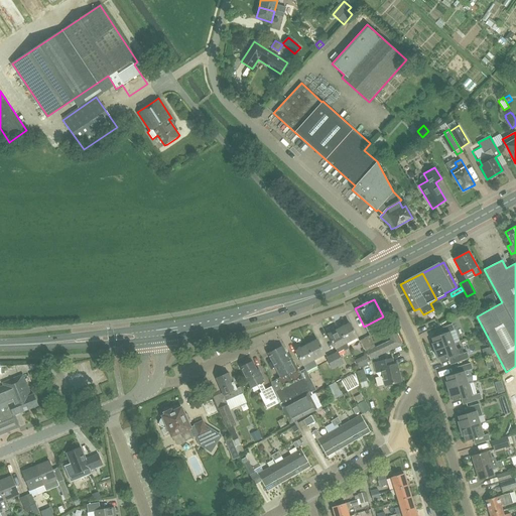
[(339,329),(346,344),(357,338),(350,323),(339,329)]
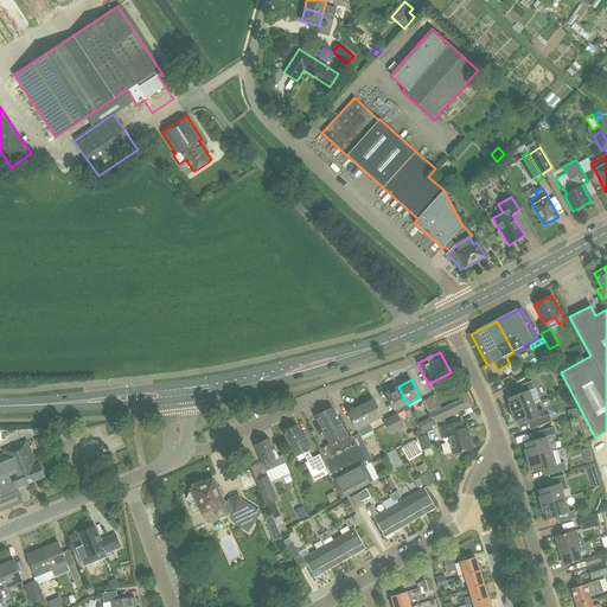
[(510,404),(509,404),(511,413),(540,403),(541,402),(536,388),(535,389),(531,382),(518,387),(521,394),(509,398),(510,404)]
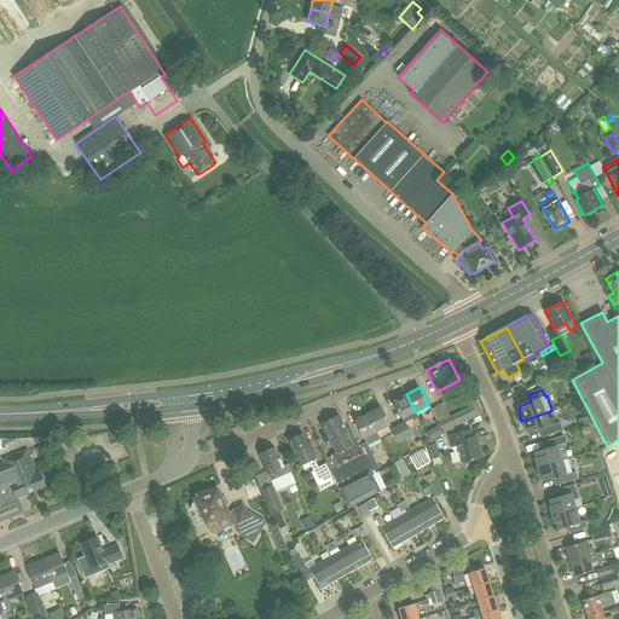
[(393,400),(404,422),(405,423),(412,420),(412,421),(418,418),(415,412),(406,394),(393,400)]
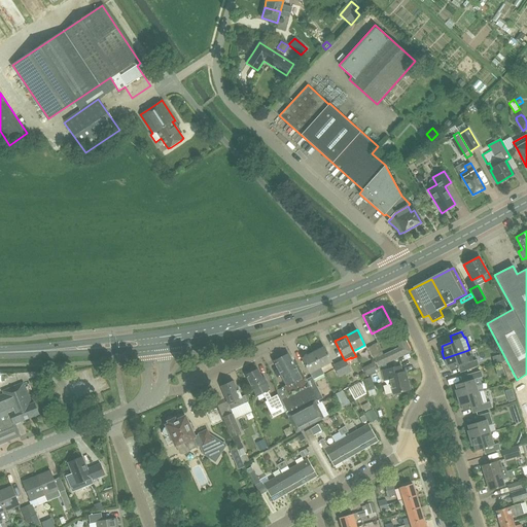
[(371,346),(377,357),(383,354),(377,343),(371,346)]
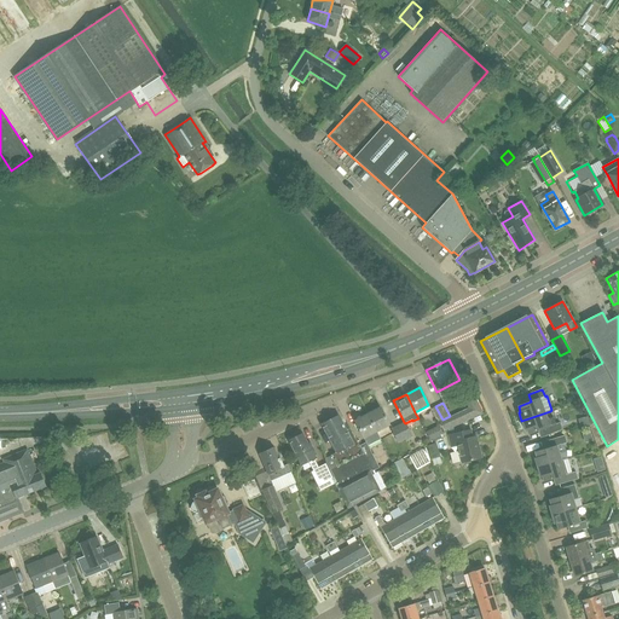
[(435,406),(431,409),(438,423),(439,422),(443,420),(435,406)]
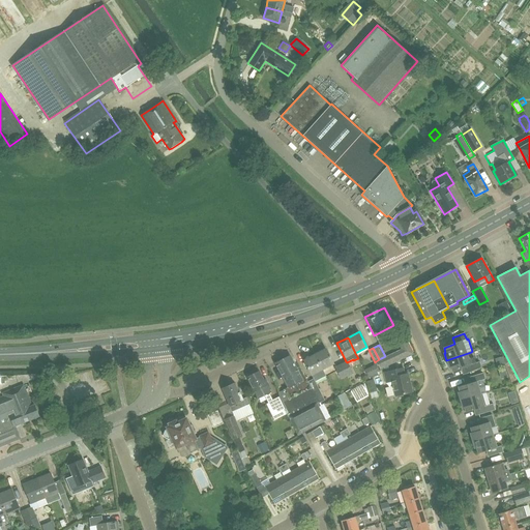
[(326,349),(315,354),(322,370),(333,364),(326,349)]
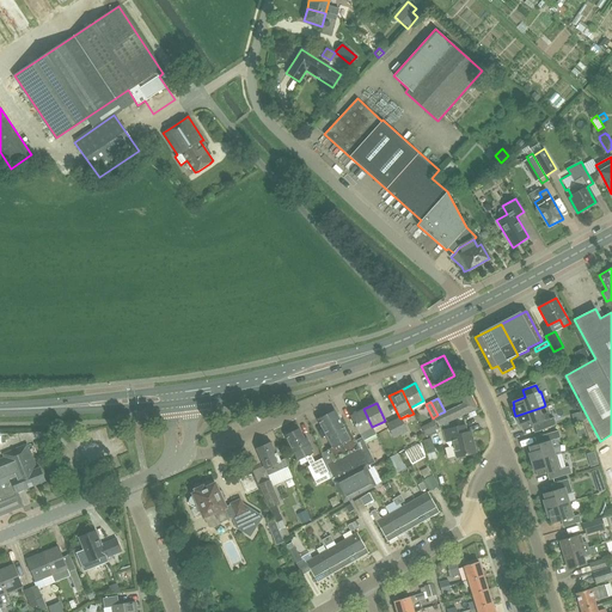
[(544,407),(515,416),(519,426),(521,424),(524,430),(536,426),(538,432),(557,426),(554,418),(549,420),(544,407)]
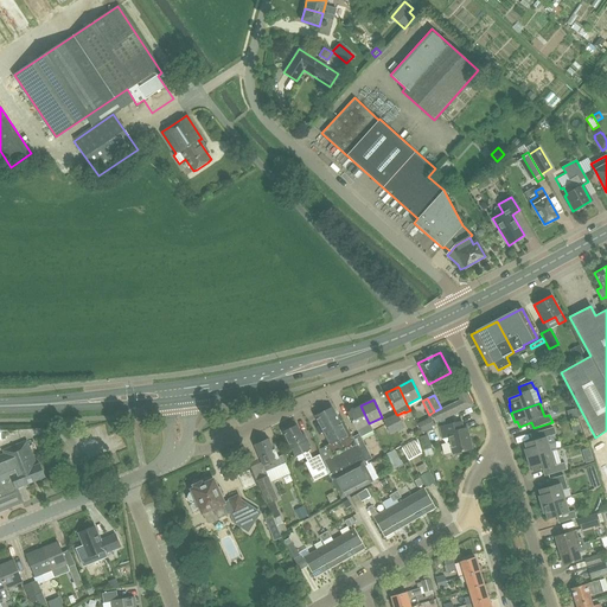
[(369,423),(360,406),(347,413),(357,430),(369,423)]
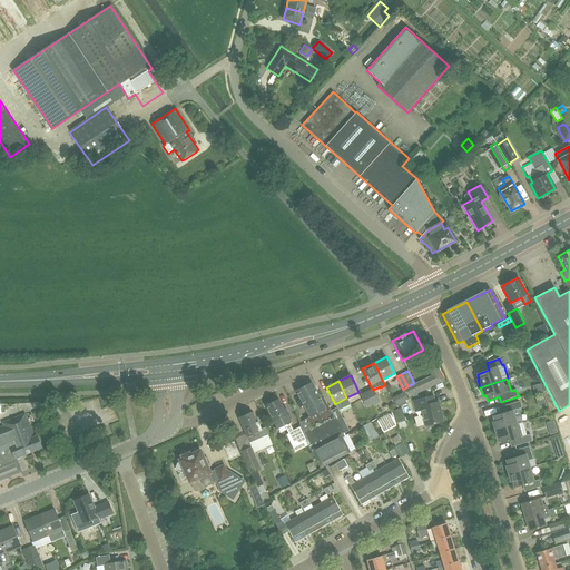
[(408,386),(404,389),(409,397),(421,391),(416,382),(414,383),(408,386)]
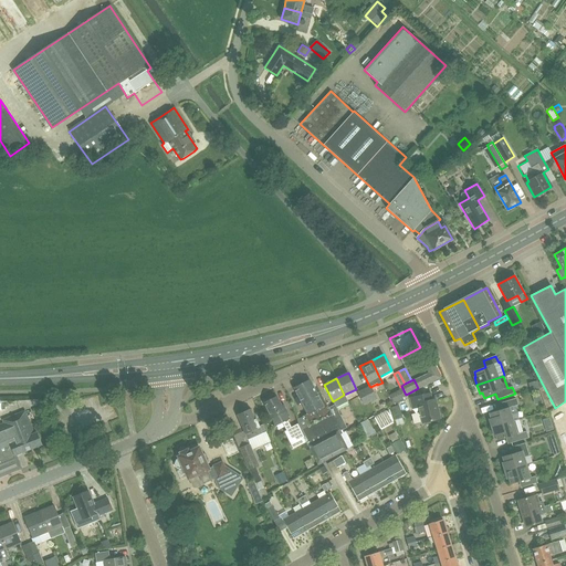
[(310,380),(294,388),(302,405),(307,413),(303,416),(303,417),(296,420),(299,423),(301,430),(302,429),(307,441),(306,442),(306,443),(310,450),(339,433),(328,408),(326,405),(320,391),(316,394),(310,380)]
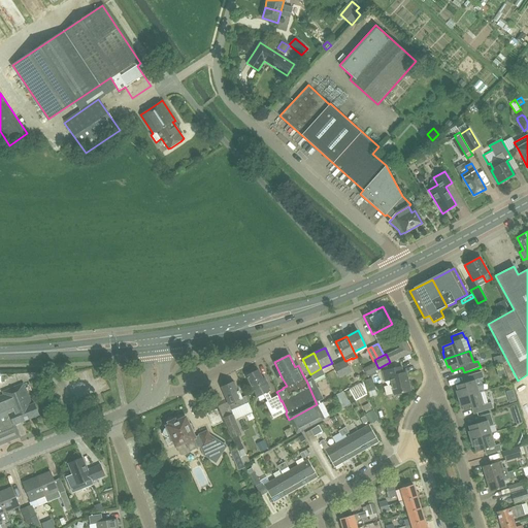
[(344,360),(339,363),(345,374),(351,371),(345,361),(344,360)]
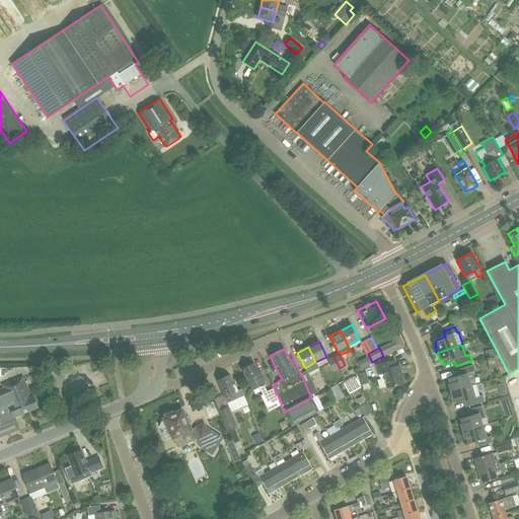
[(334,357),(328,360),(334,371),(340,368),(334,357)]
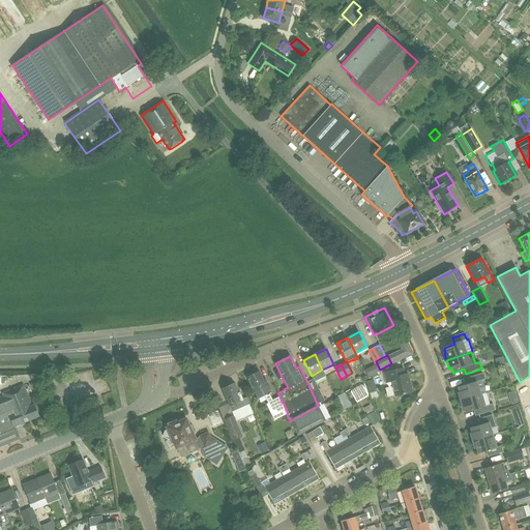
[(383,373),(385,382),(392,381),(395,396),(412,392),(408,374),(405,375),(403,367),(383,373)]
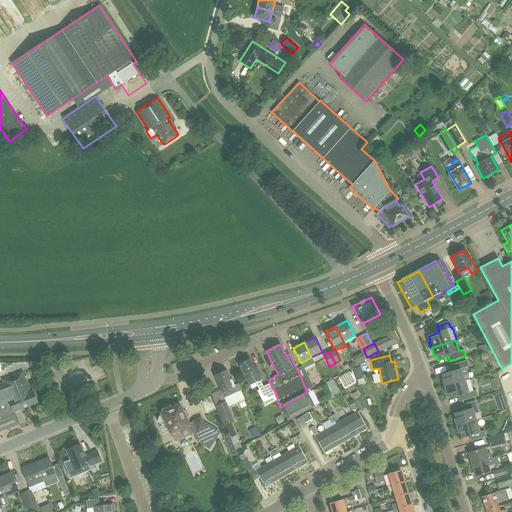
[(239,365),(246,380),(249,385),(262,379),(259,373),(260,372),(257,366),(255,367),(251,359),(239,365)]
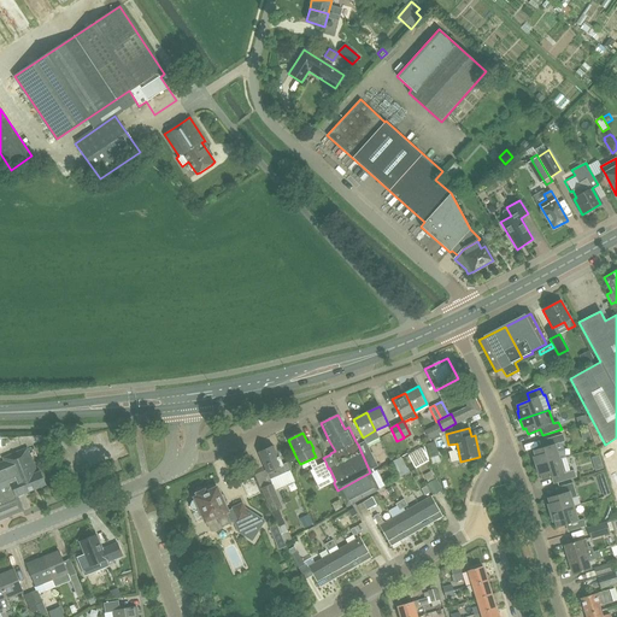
[(559,459),(556,445),(565,441),(563,434),(544,440),(546,447),(534,451),(535,457),(533,458),(536,466),(547,463),(559,459)]
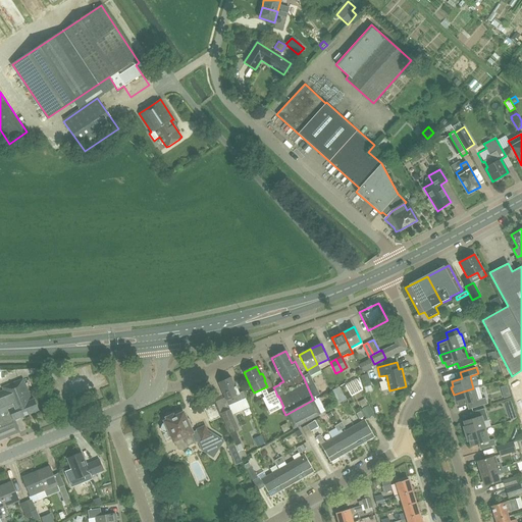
[(308,373),(303,376),(313,400),(318,397),(320,396),(308,373)]
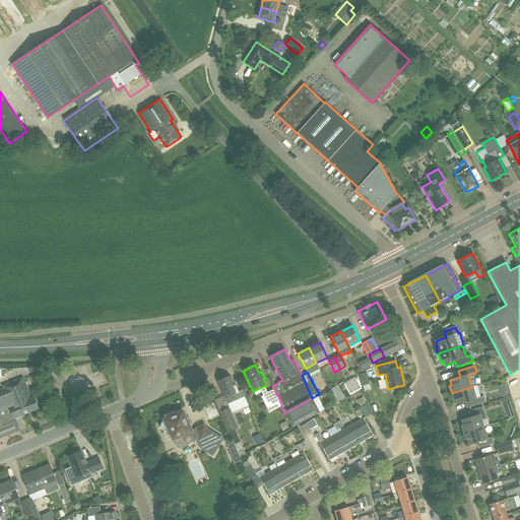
[(359,374),(363,386),(370,384),(367,372),(359,374)]
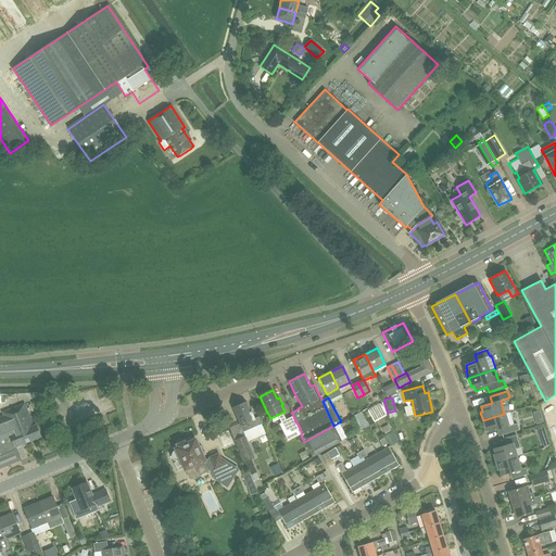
[(243,431),(261,424),(257,417),(255,418),(252,412),(250,412),(247,403),(234,408),(239,424),(243,431)]
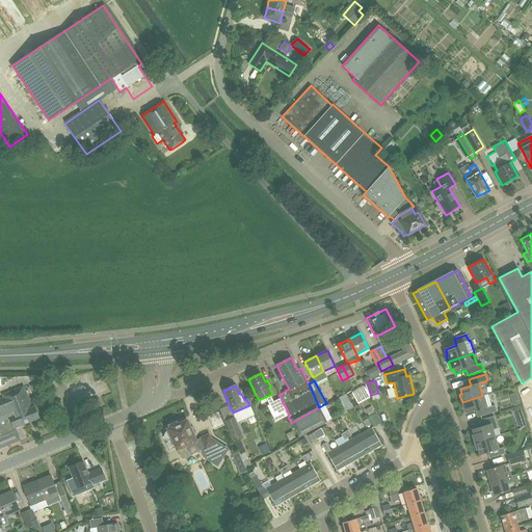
[(15,410),(7,413),(10,421),(14,427),(14,428),(40,418),(34,406),(32,407),(25,390),(15,394),(21,410),(16,413),(15,410)]
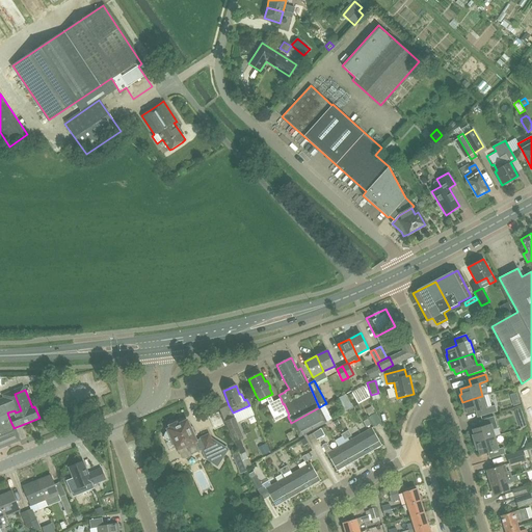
[(345,393),(337,398),(344,411),(352,407),(350,403),(345,393)]
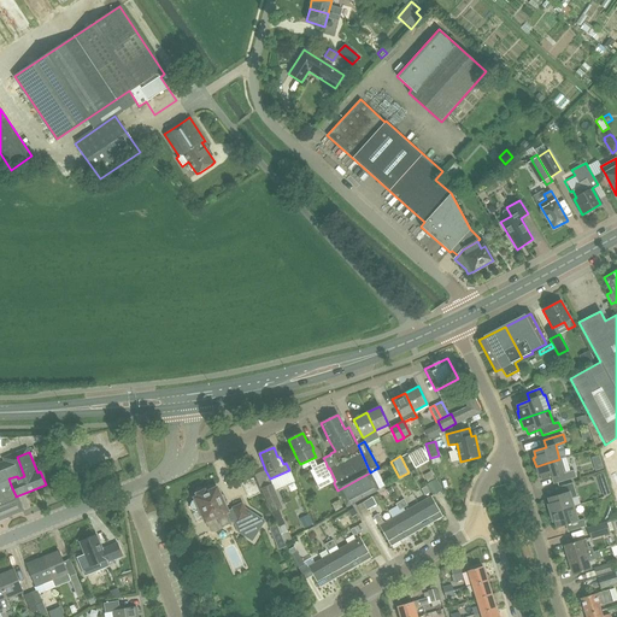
[(17,457),(0,463),(0,518),(22,511),(18,500),(17,500),(15,497),(16,495),(12,488),(9,479),(17,476),(18,479),(24,476),(17,457)]
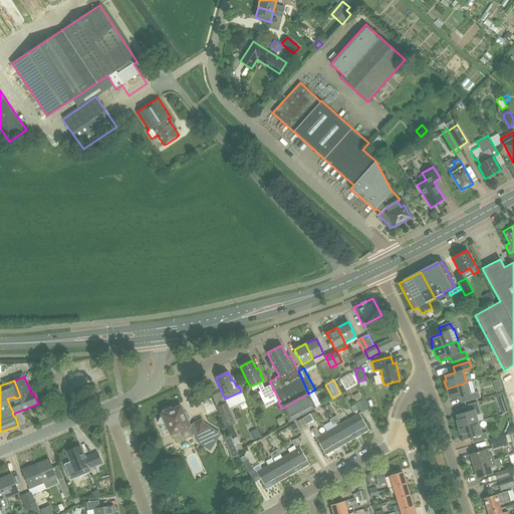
[(478,392),(475,393),(471,380),(466,382),(456,386),(447,389),(449,396),(451,396),(452,400),(463,397),(465,403),(480,398),(478,392)]
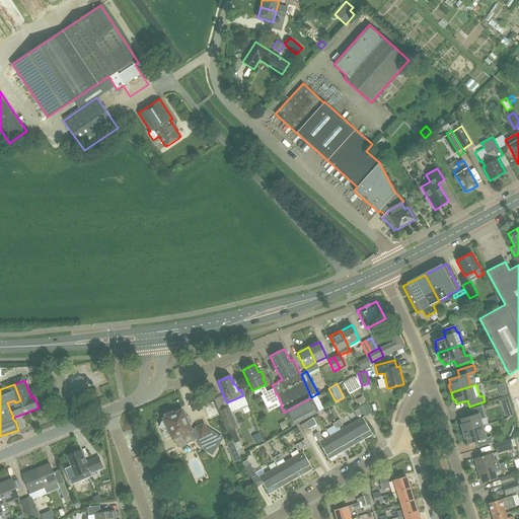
[(316,394),(311,397),(284,413),(292,427),(323,409),(316,394)]
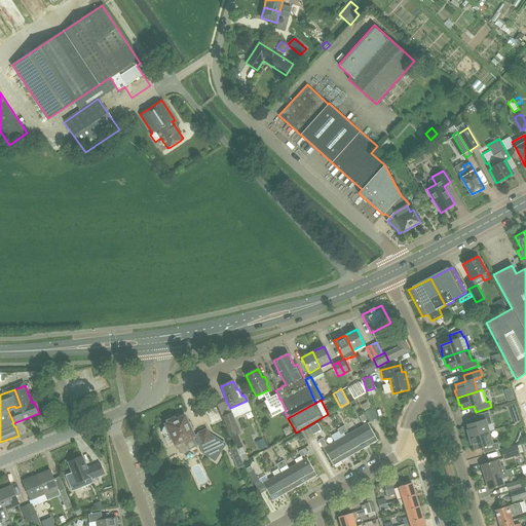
[(361,405),(365,411),(370,408),(367,402),(361,405)]
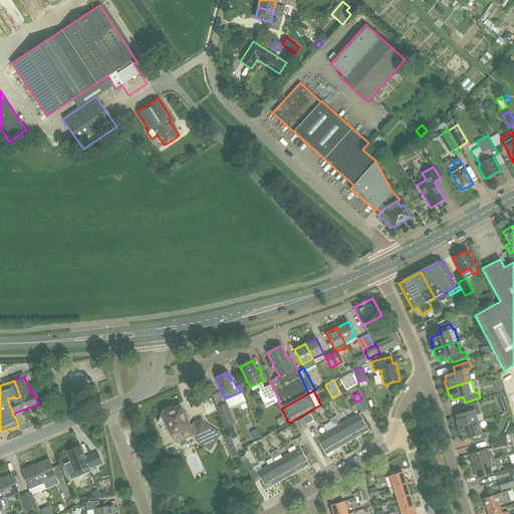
[(368,408),(362,399),(354,403),(360,413),(368,408)]
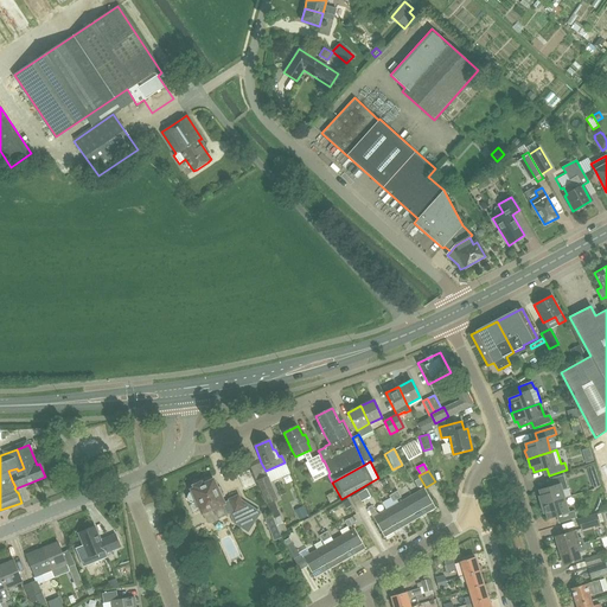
[(272,516),(273,519),(280,516),(278,512),(273,502),(278,499),(269,483),(267,475),(256,480),(272,516)]
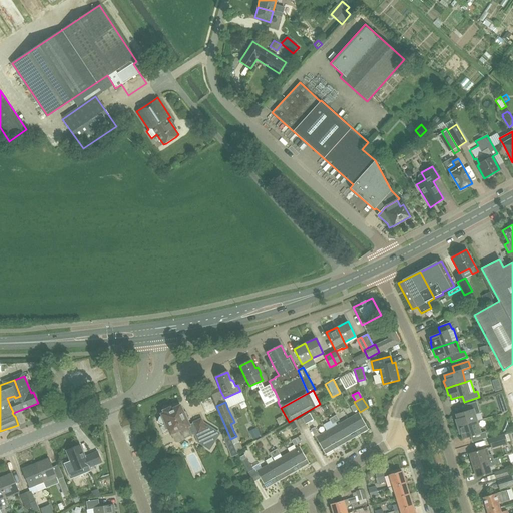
[(477,421),(475,414),(480,413),(476,402),(464,405),(466,411),(456,415),(457,419),(455,420),(458,427),(477,421)]
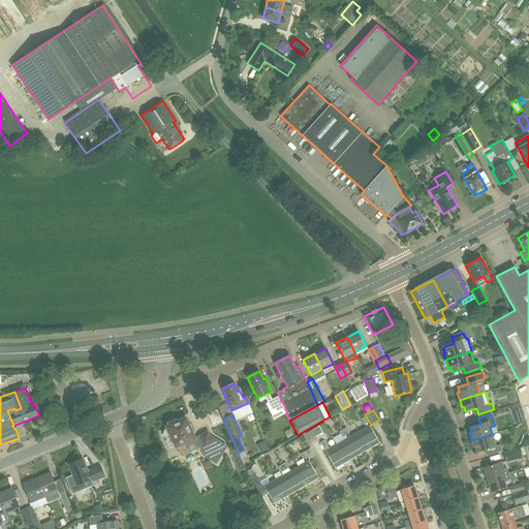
[(164,429),(163,433),(164,437),(168,438),(173,437),(180,454),(183,455),(188,453),(199,447),(204,456),(216,464),(227,446),(210,435),(208,432),(199,435),(199,437),(194,439),(191,432),(193,432),(190,425),(188,425),(185,419),(177,423),(176,419),(168,424),(169,427),(164,429)]
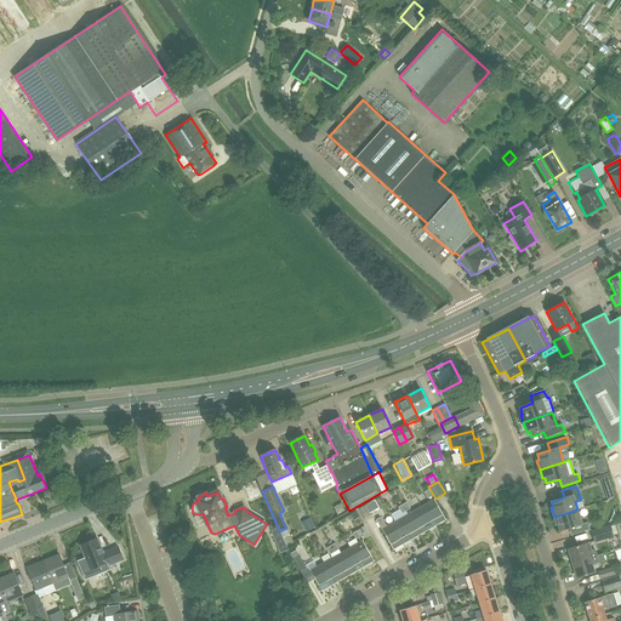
[(379,508),(374,500),(365,505),(370,513),(379,508)]
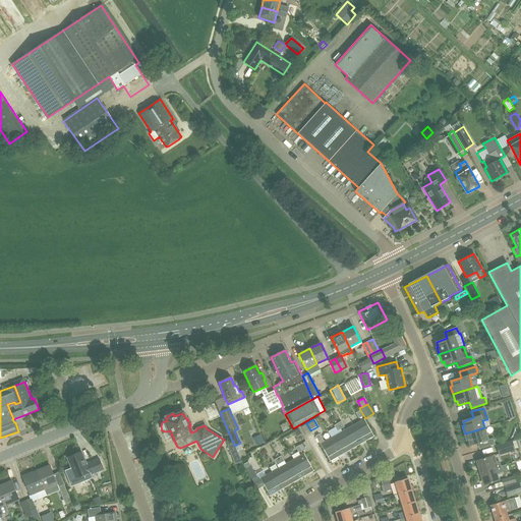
[(364,419),(353,425),(362,443),(373,436),(364,419)]
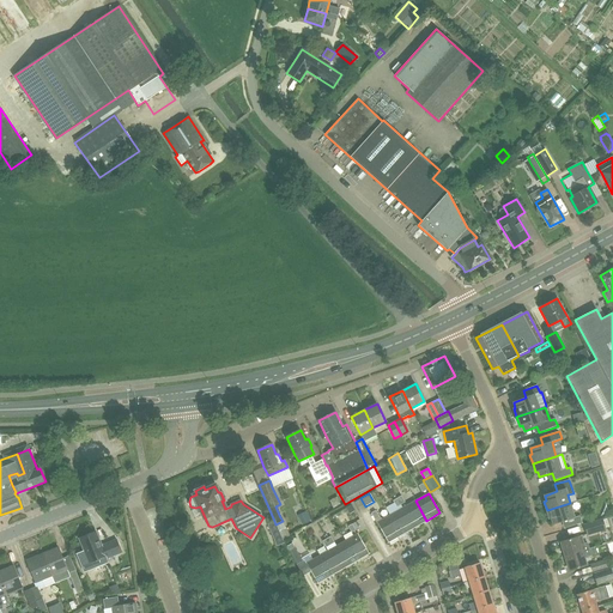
[(340,504),(337,497),(329,501),(334,508),(340,504)]
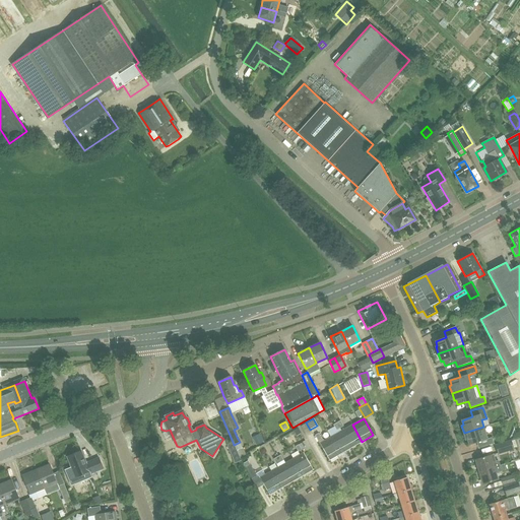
[(352,425),(341,431),(351,448),(362,442),(352,425)]
